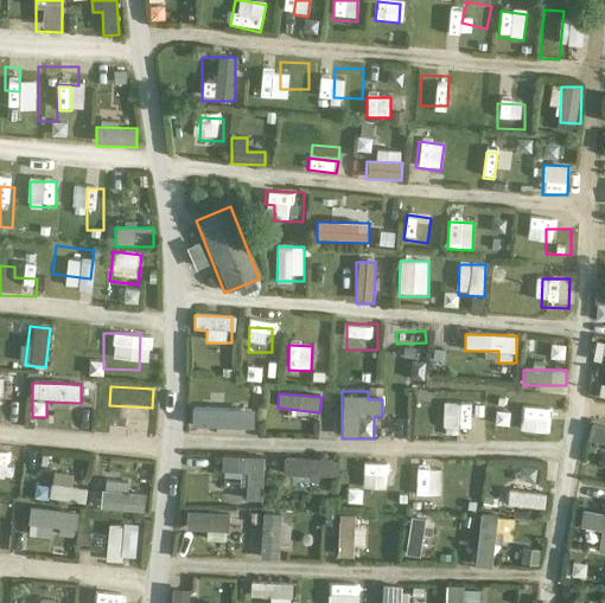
[(510,412),(553,418),(554,404),(513,398),(510,412)]
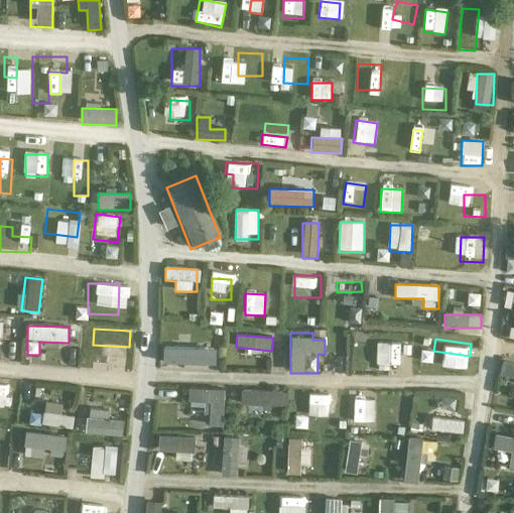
[(376,367),(400,368),(401,345),(377,344),(376,367)]
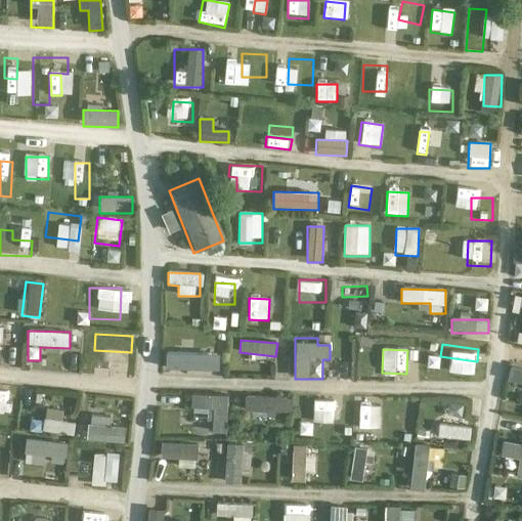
[(165,353),(166,371),(220,368),(219,351),(165,353)]
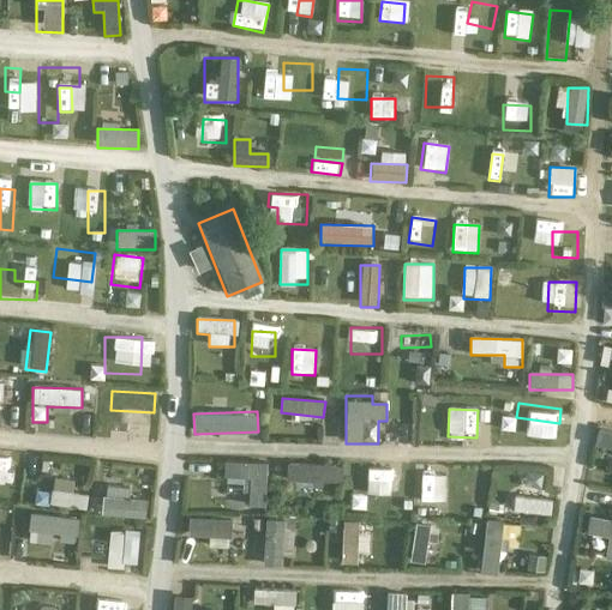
[(611,432),(599,429),(595,446),(611,450),(611,432)]
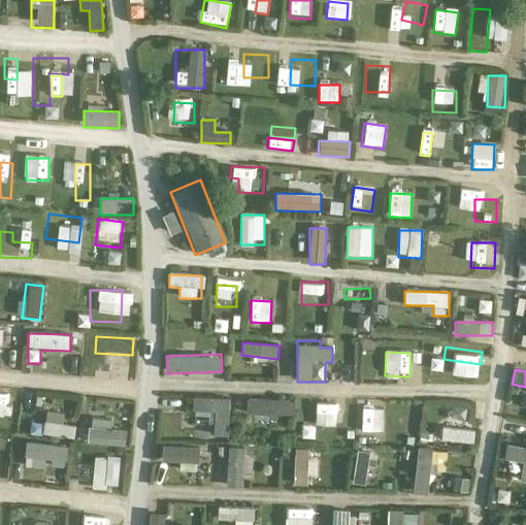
[(0,417),(9,417),(9,393),(0,393),(0,417)]
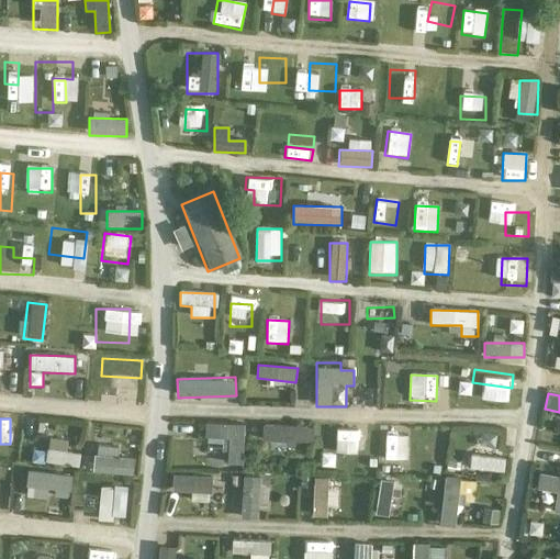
[(244,465),(244,424),(205,423),(205,437),(226,437),(226,465),(244,465)]
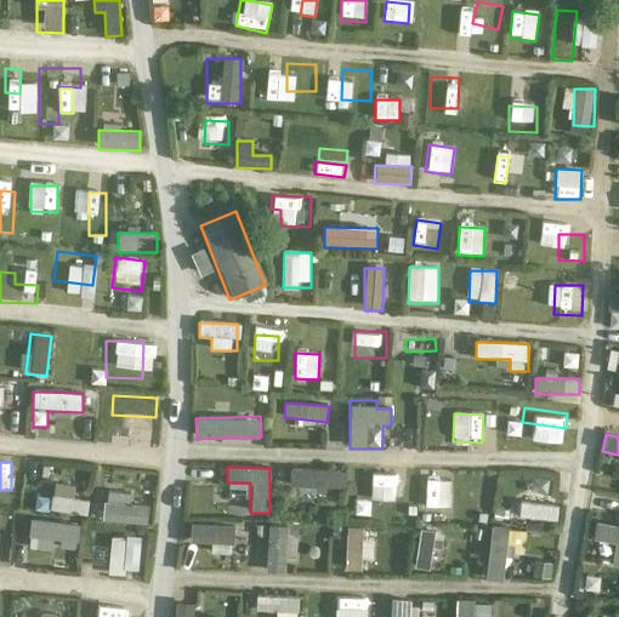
[(340,487),(340,472),(290,470),(290,486),(340,487)]
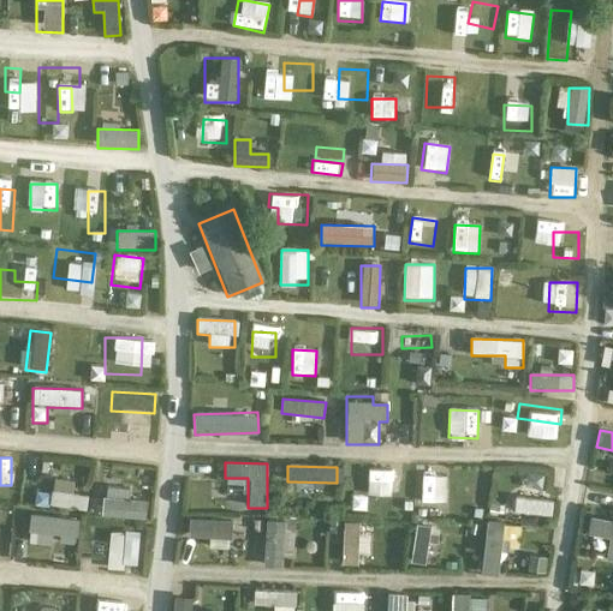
[(370,496),(398,497),(398,472),(370,472),(370,496)]
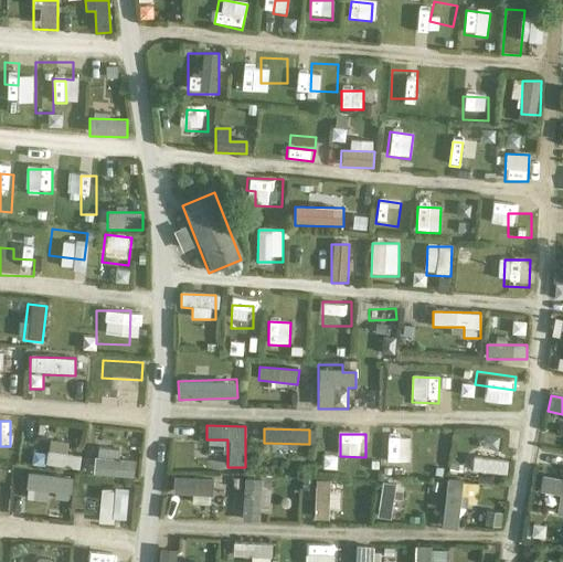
[(498,452),(501,438),(484,434),(480,447),(498,452)]
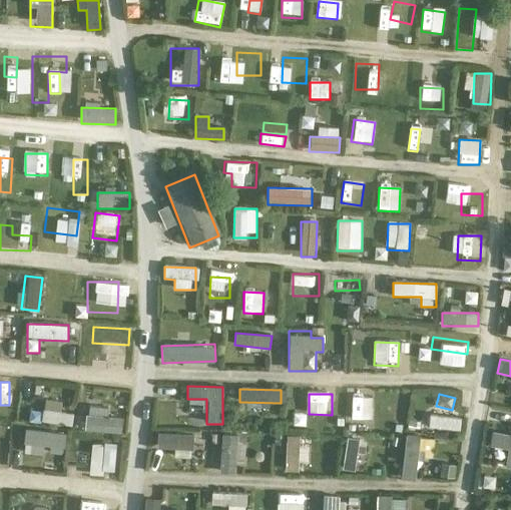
[(372,421),(373,398),(352,397),(352,421),(372,421)]
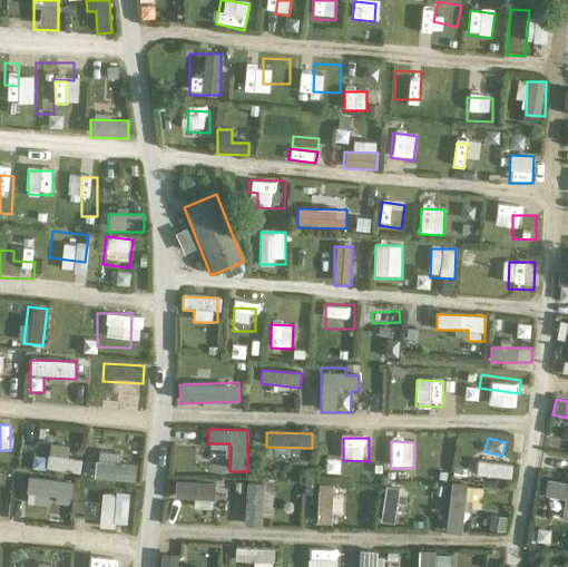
[(50,446),(46,470),(79,476),(81,461),(67,459),(68,449),(50,446)]
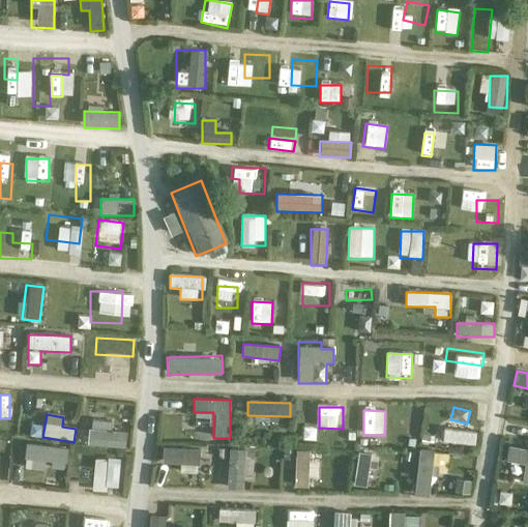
[(125,448),(127,432),(111,431),(111,422),(91,420),(88,445),(125,448)]
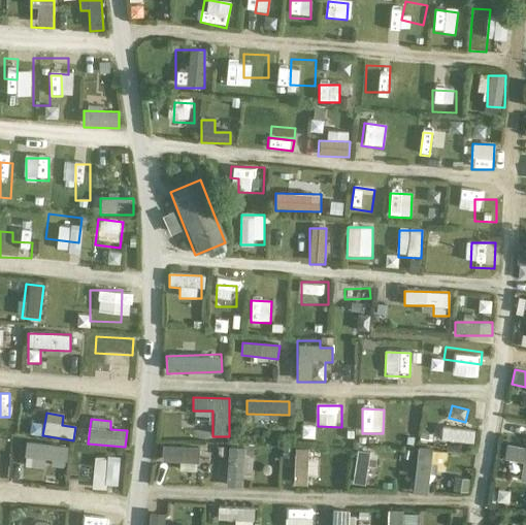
[(439,440),(473,444),(475,431),(440,427),(439,440)]
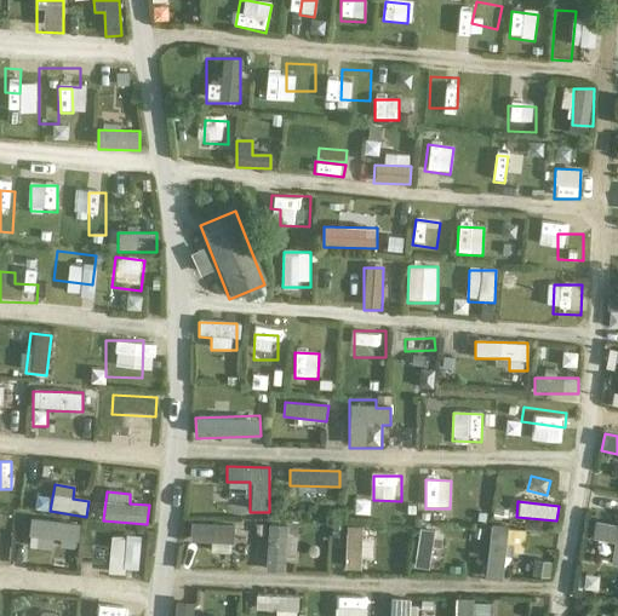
[(0,511),(0,531),(11,531),(12,512),(0,511)]
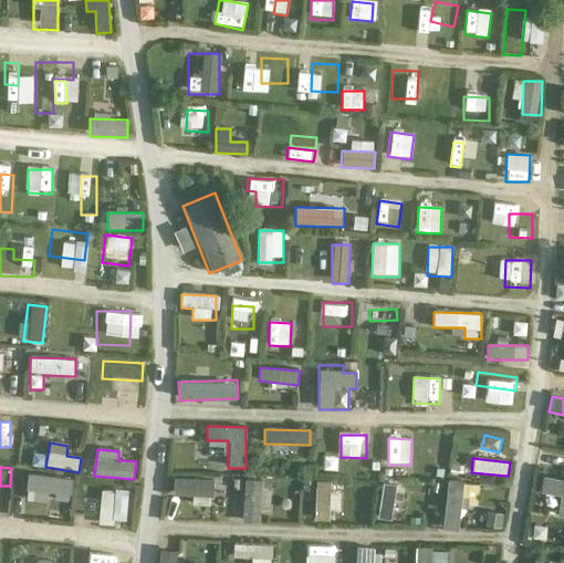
[(25,502),(47,503),(48,493),(72,496),(73,479),(28,476),(25,502)]
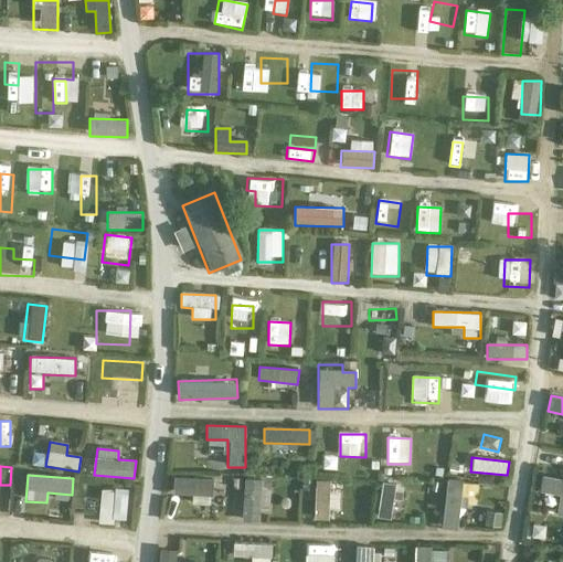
[(172,496),(193,497),(192,505),(212,506),(213,478),(173,477),(172,496)]
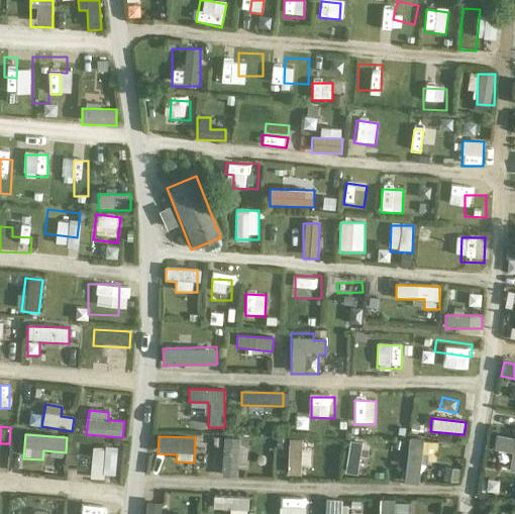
[(222,479),(238,479),(238,439),(223,438),(222,479)]
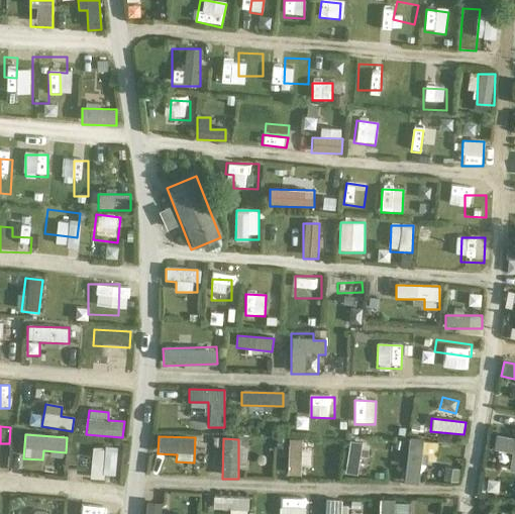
[(404,483),(419,484),(422,439),(407,438),(404,483)]
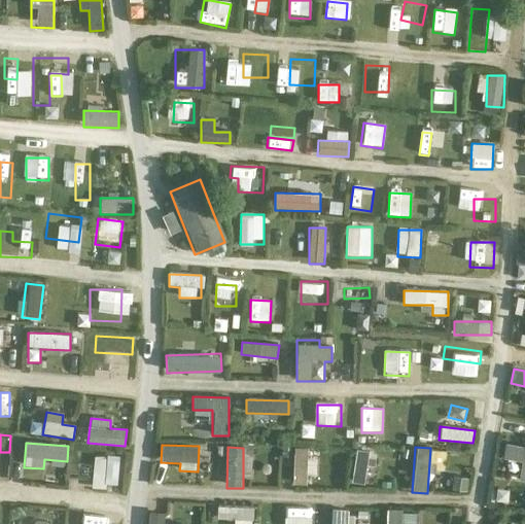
[(524,447),(510,447),(510,460),(521,460),(521,483),(524,483),(524,447)]
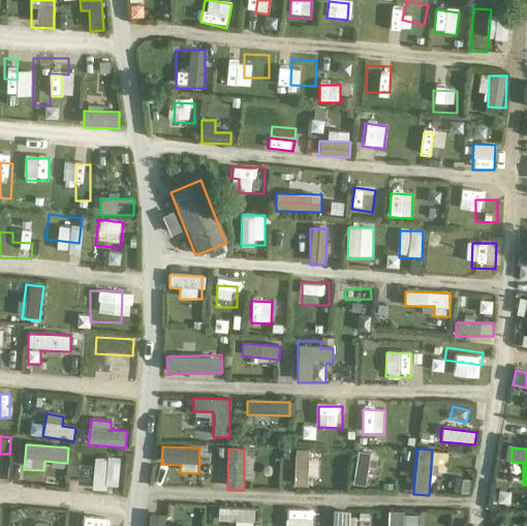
[(293,450),(293,487),(308,487),(309,450),(293,450)]
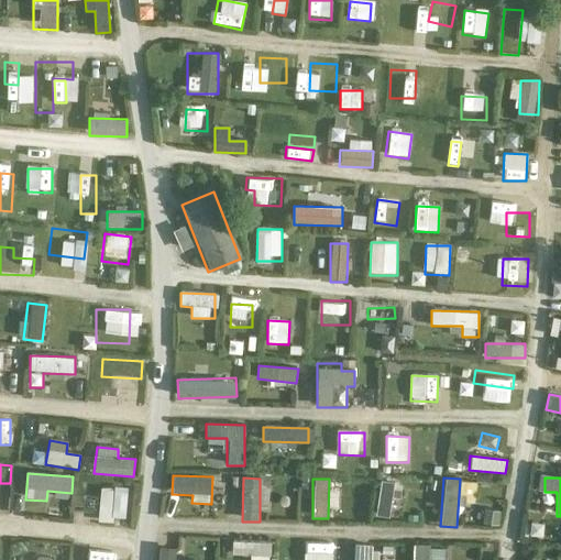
[(460,498),(474,500),(476,483),(462,481),(460,498)]
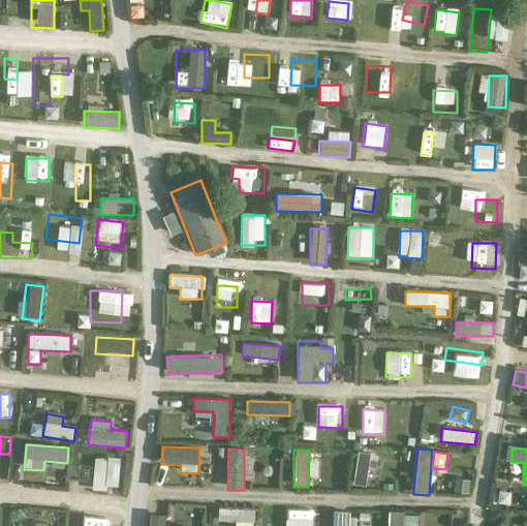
[(376,468),(378,457),(358,453),(351,485),(364,487),(368,467),(376,468)]
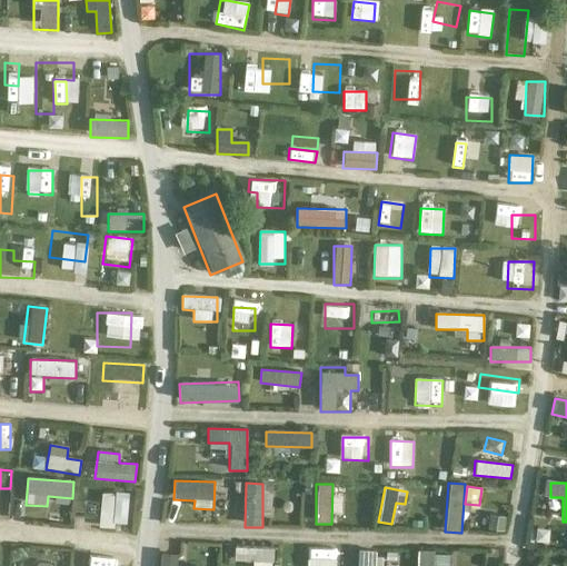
[(99,526),(127,528),(129,495),(101,493),(99,526)]
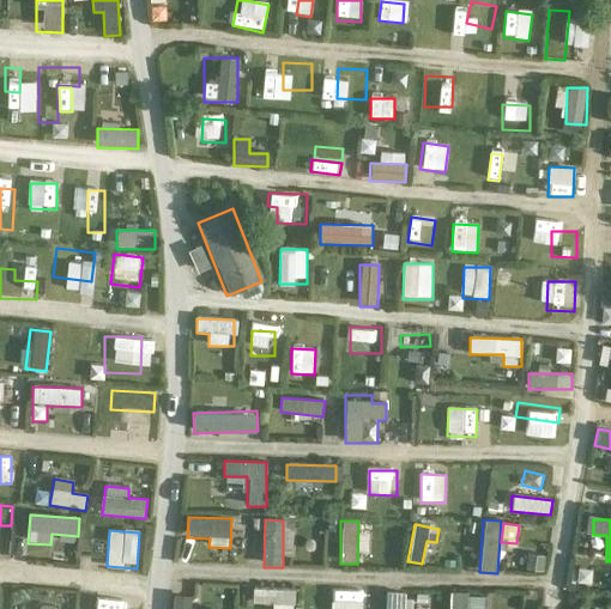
[(526,571),(544,573),(546,558),(528,555),(526,571)]
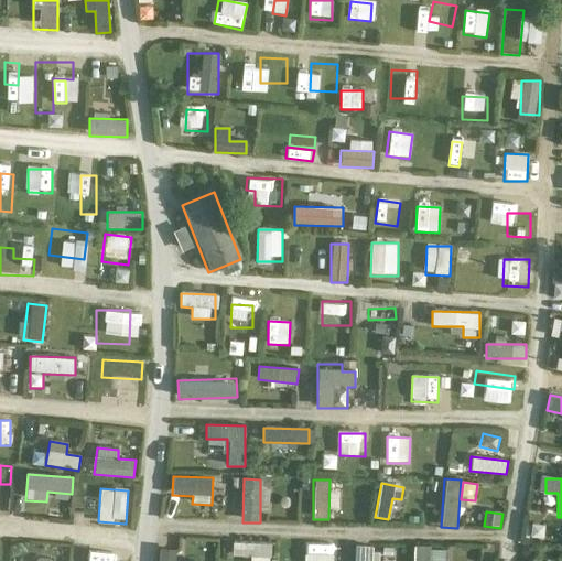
[(270,560),(271,542),(226,542),(226,557),(251,557),(251,560),(270,560)]
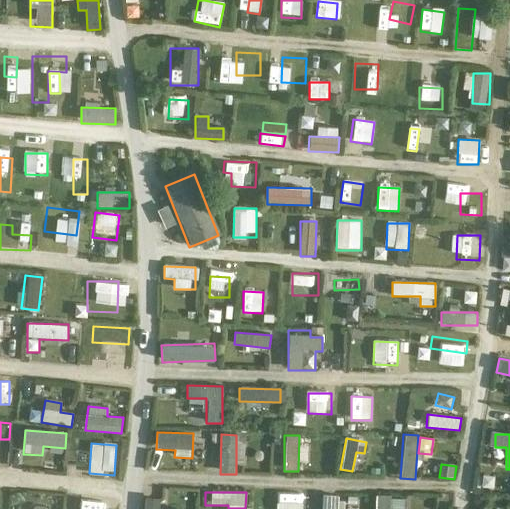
[(302,508),(303,494),(277,493),(276,508),(302,508)]
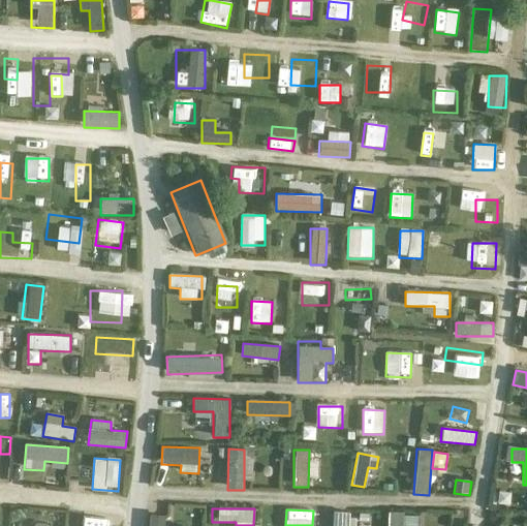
[(350,525),(351,512),(333,512),(332,525),(350,525)]
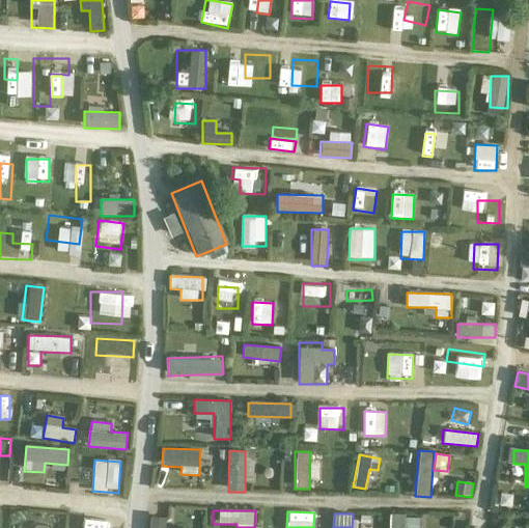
[(419,527),(419,516),(389,515),(388,527),(407,527),(419,527)]
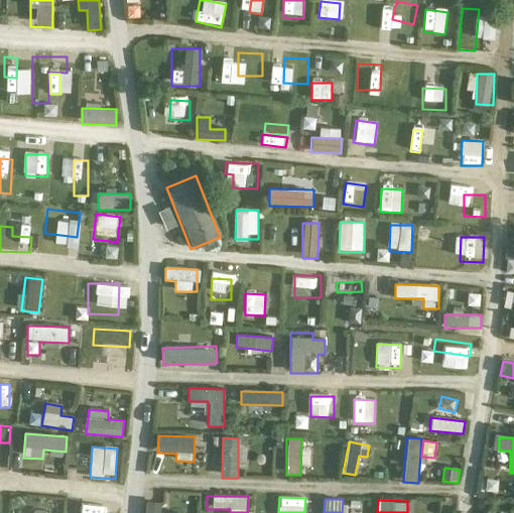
[(160,512),(162,503),(148,501),(146,512),(160,512)]
